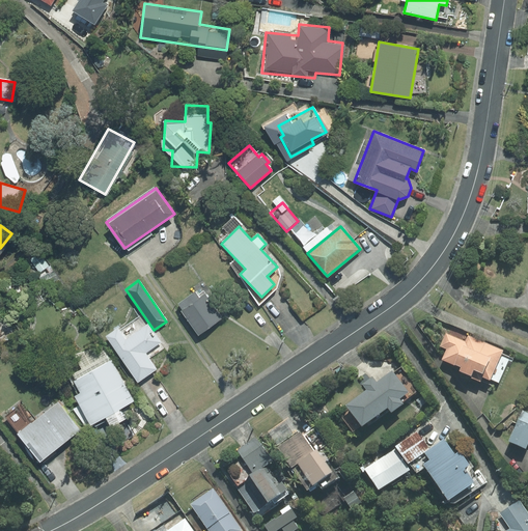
[(181,309),(198,334),(222,316),(204,292),(198,297),(194,290),(177,303),(182,309),(181,309)]
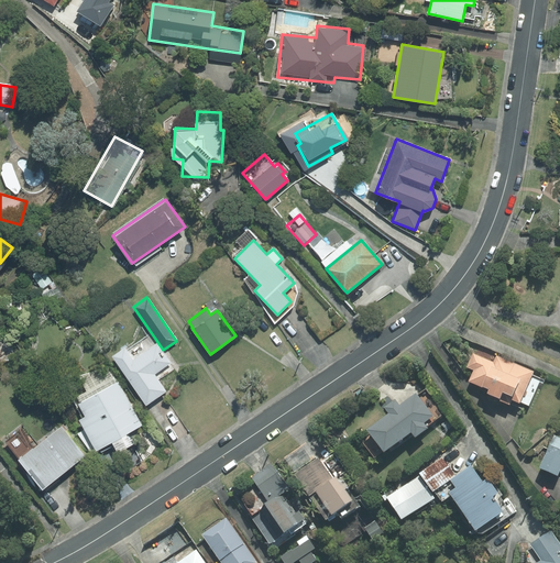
[(111,355),(145,405),(166,390),(154,374),(171,363),(156,342),(133,359),(124,346),(111,355)]
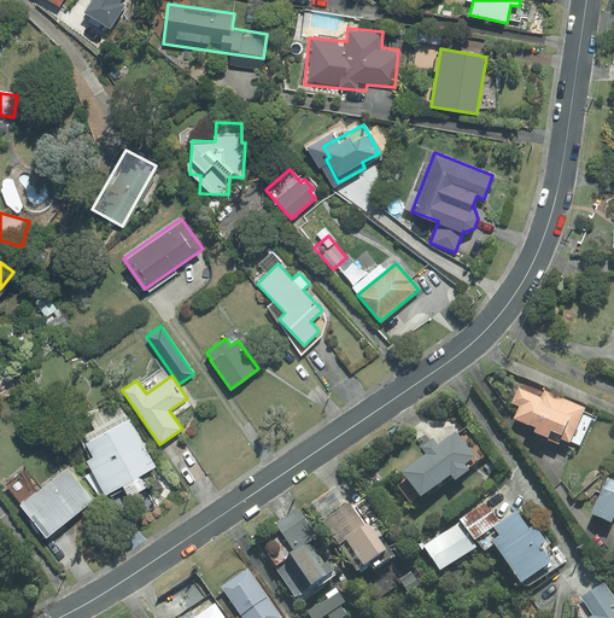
[(594,412),(544,389),(543,391),(518,380),(508,403),(518,408),(512,421),(526,429),(525,431),(576,454),(594,412)]
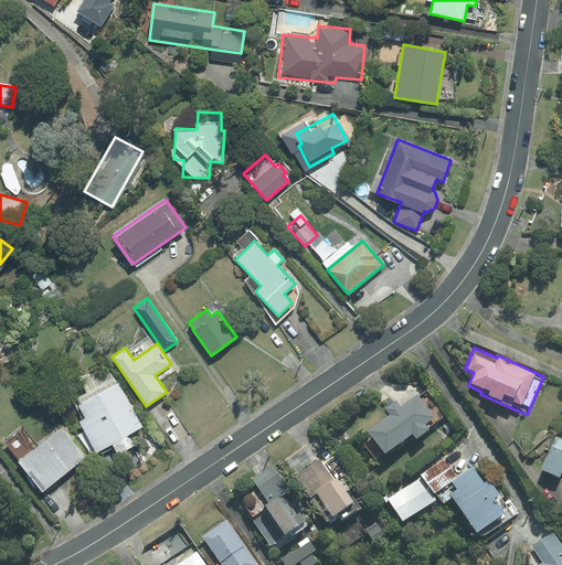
[(142,426),(118,382),(78,403),(86,417),(80,420),(97,451),(113,443),(118,452),(133,445),(127,435),(142,426)]
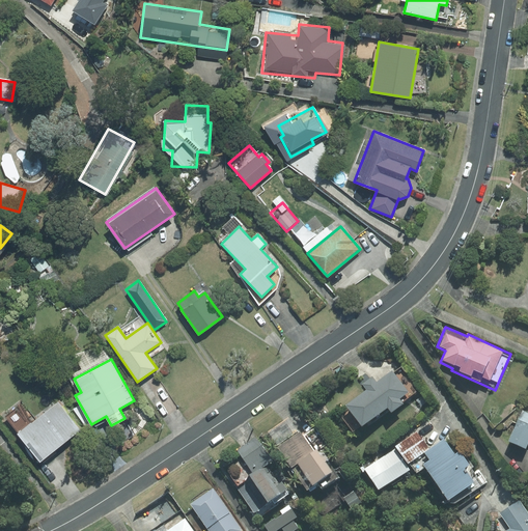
[(409,393),(391,372),(378,384),(373,380),(364,387),(367,392),(348,409),(365,429),(387,411),(392,417),(407,406),(401,399),(409,393)]
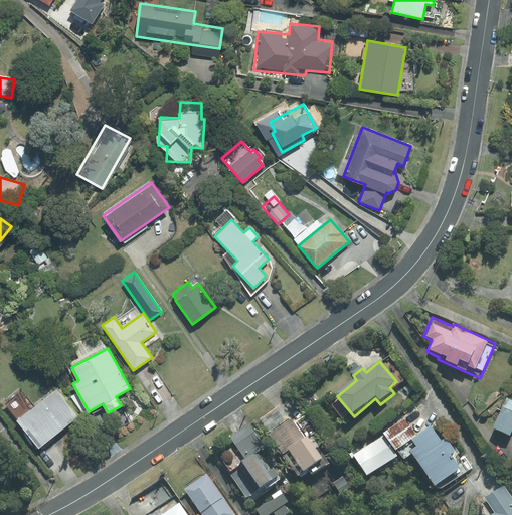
[(56,387),(18,418),(40,447),(78,415),(56,387)]
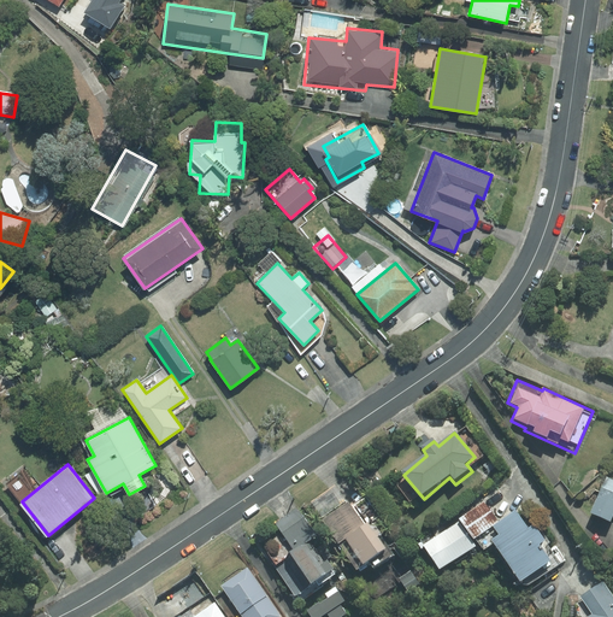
[(612,480),(606,477),(589,515),(611,524),(612,518),(612,480)]
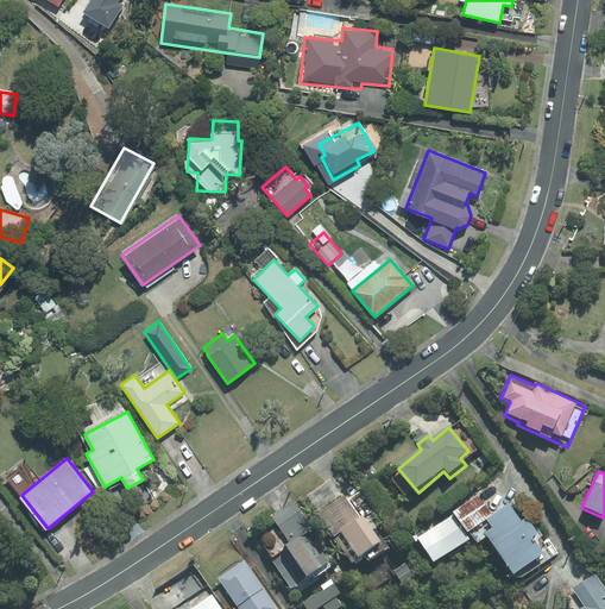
[(510,506),(479,525),(514,579),(544,560),(552,556),(528,518),(521,522),(510,506)]
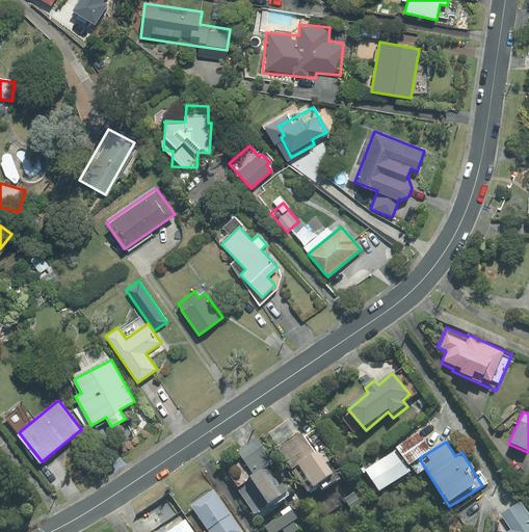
[(412,473),(392,446),(361,469),(380,496),(412,473)]
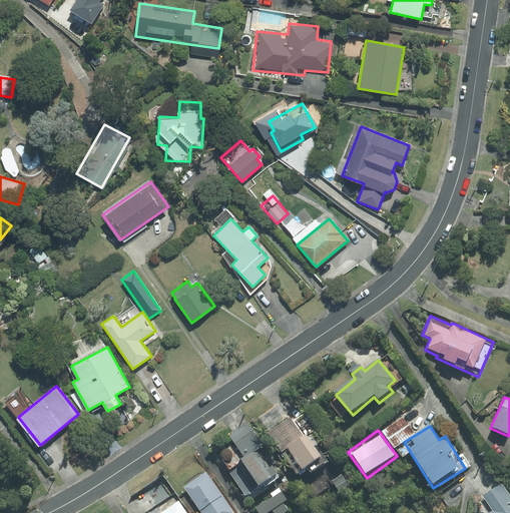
[(311,439),(309,440),(306,437),(288,451),(305,473),(323,459),(316,450),(318,448),(311,439)]
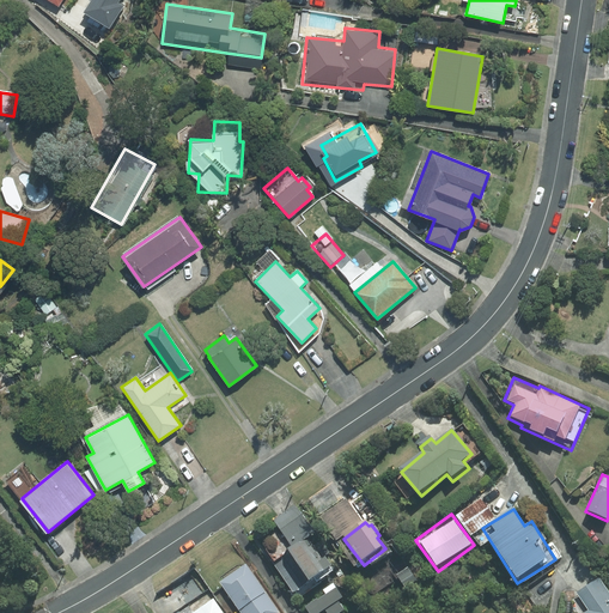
[(309,558),(300,545),(270,564),(292,595),(332,568),(326,558),(320,562),(315,554),(309,558)]
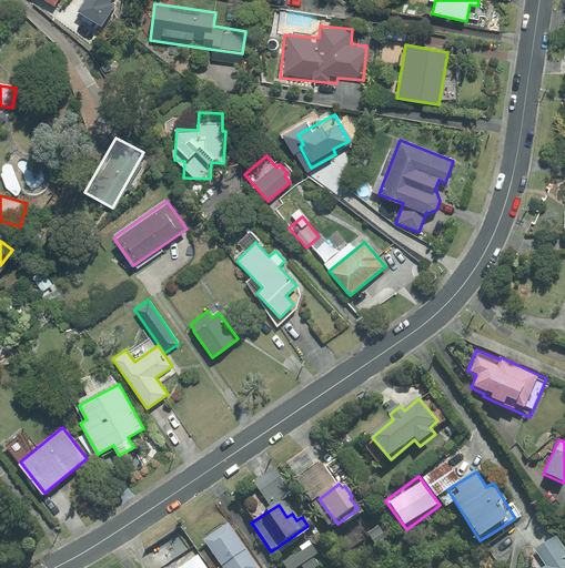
[(259,567),(226,521),(202,539),(222,567),(259,567)]
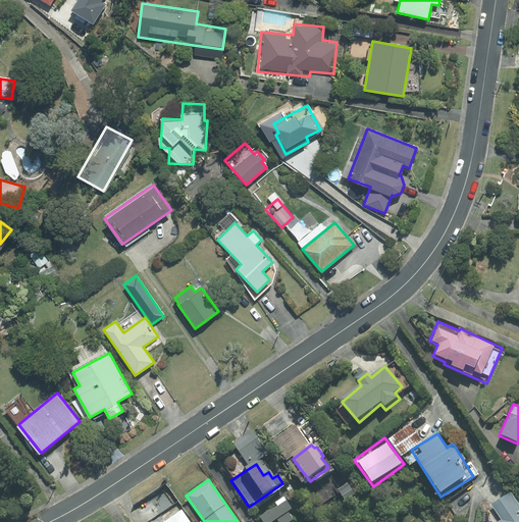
[(347,484),(336,491),(346,503),(355,496),(347,484)]
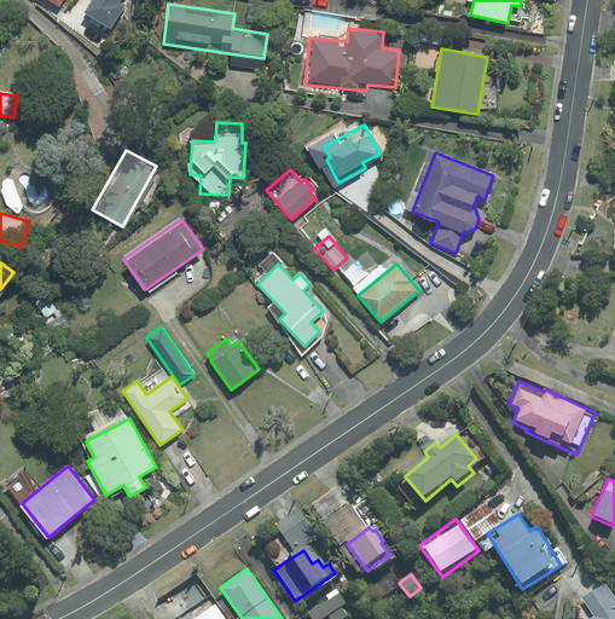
[(614,618),(614,608),(614,607),(614,599),(603,582),(598,584),(579,597),(592,617),(587,618),(614,618)]
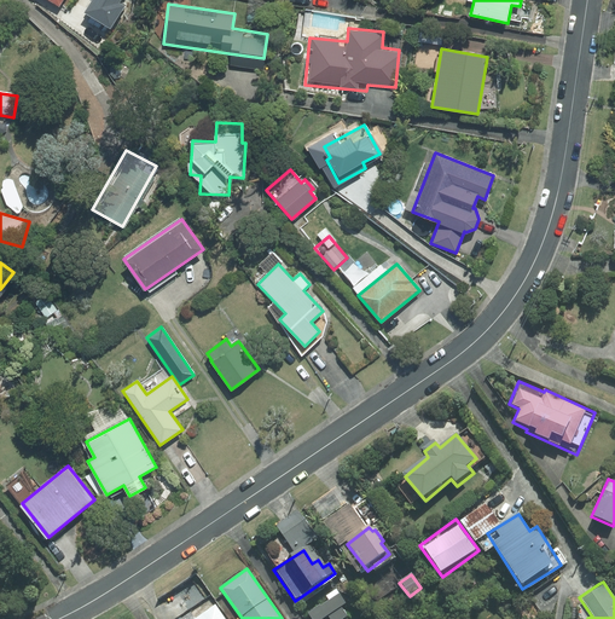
[(311,618),(326,618),(328,618),(343,618),(346,618),(340,609),(346,603),(338,594),(308,617),(311,618)]
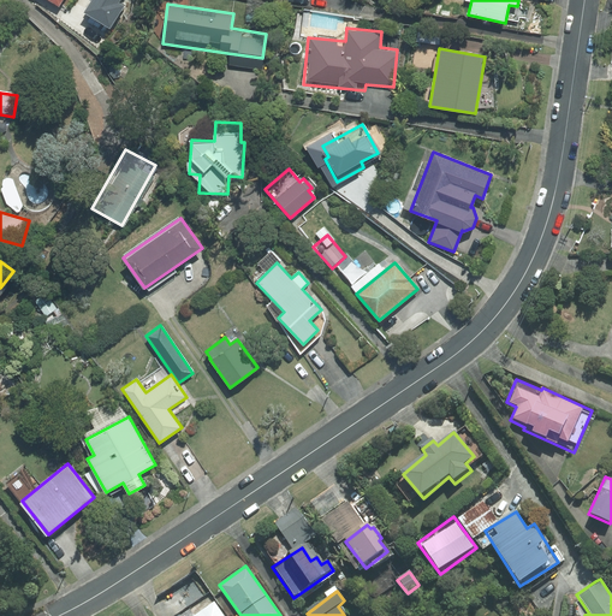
[(223,615),(213,600),(192,615),(188,608),(176,615),(223,615)]
